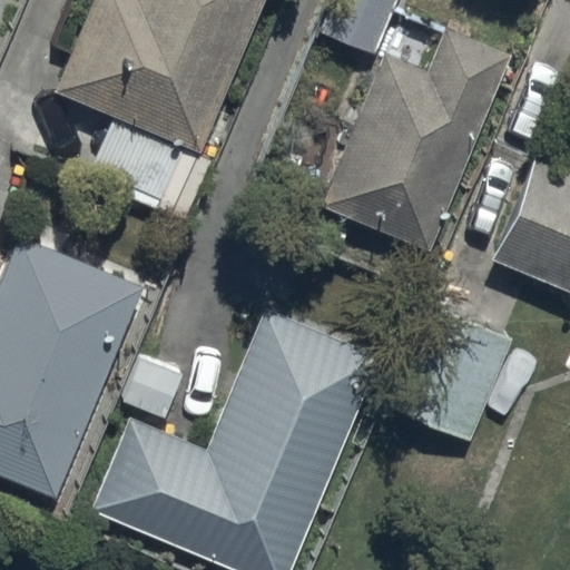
[(92,0),(55,92),(200,153),(263,0),(92,0)]
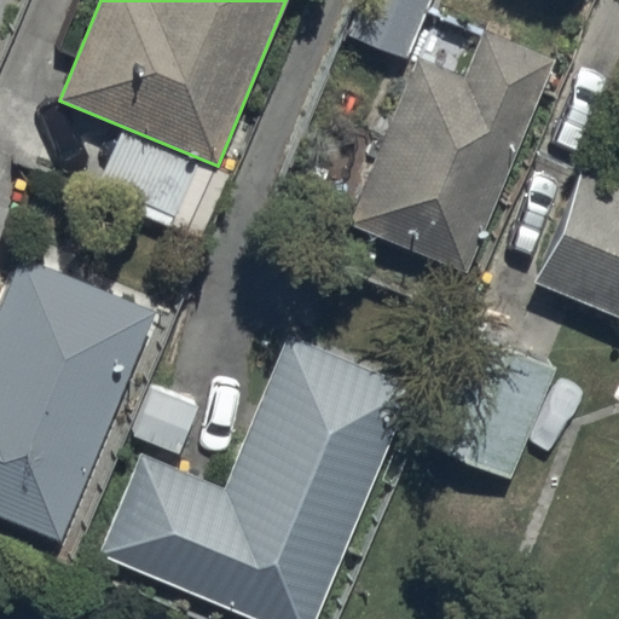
[(362,0),(348,35),(406,58),(429,0),(362,0)]
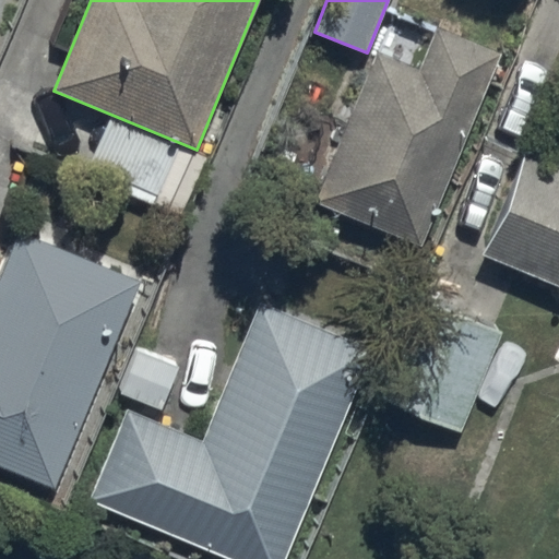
[(377,54),(314,203),(420,247),(500,55),(436,28),(418,70),(377,54)]
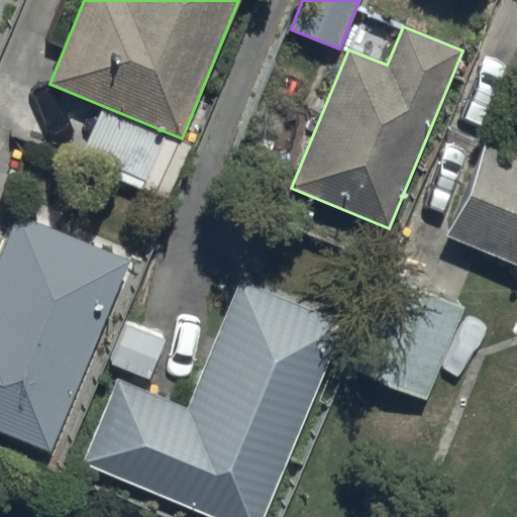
[(447,236),(516,265),(516,154),(486,142),(447,236)]
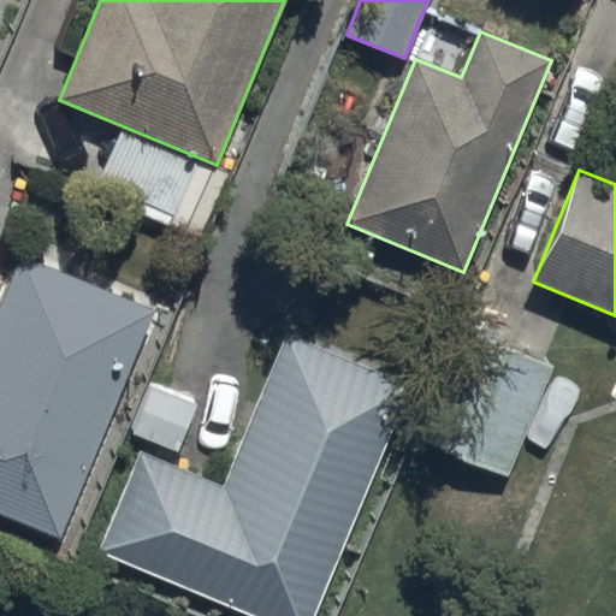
[(0,515),(59,539),(154,312),(21,256),(0,304),(0,515)]
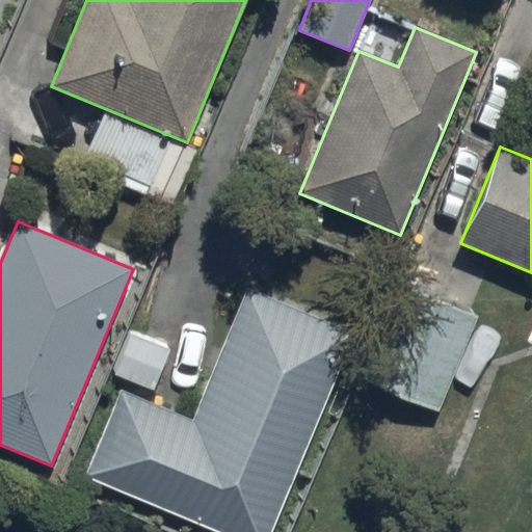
[(365,382),(439,411),(476,317),(403,288),(365,382)]
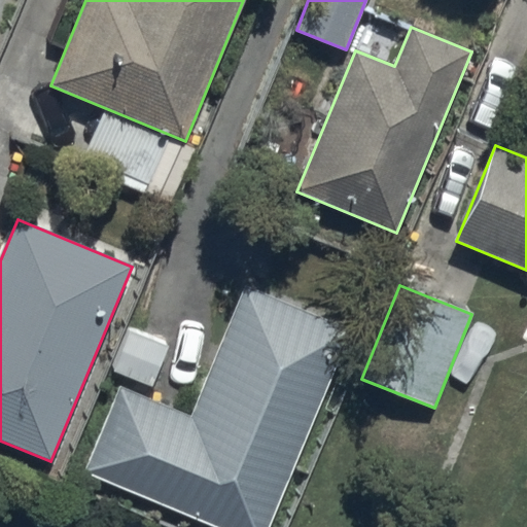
[(82,473),(212,526),(268,526),(350,330),(244,287),(190,417),(118,387),(82,473)]
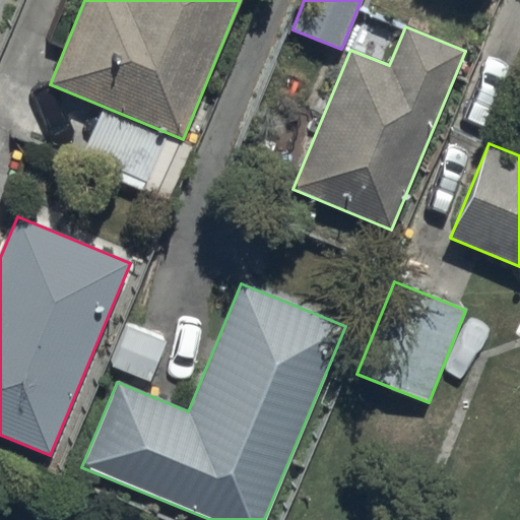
[(111,367),(150,382),(166,342),(127,327),(111,367)]
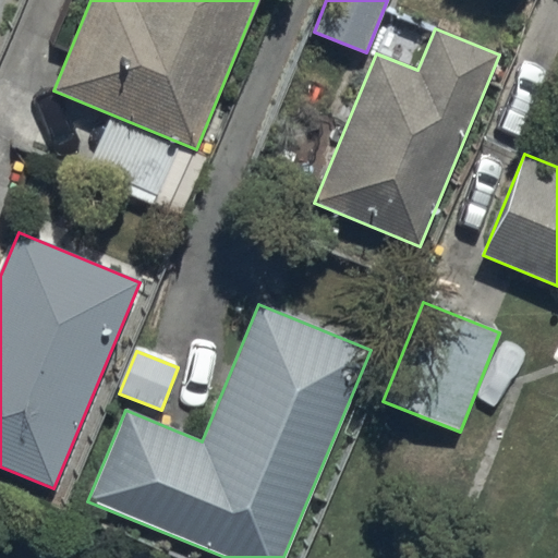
All buildings are outlined.
